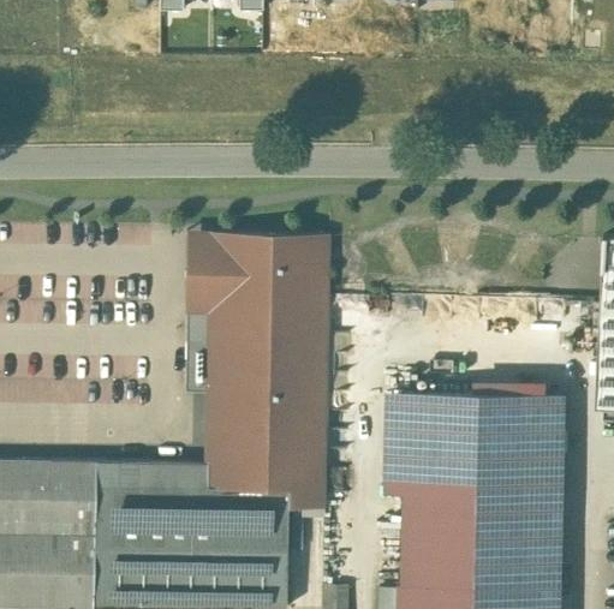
[(182,12),(182,0),(159,0),(160,12),(182,12)]
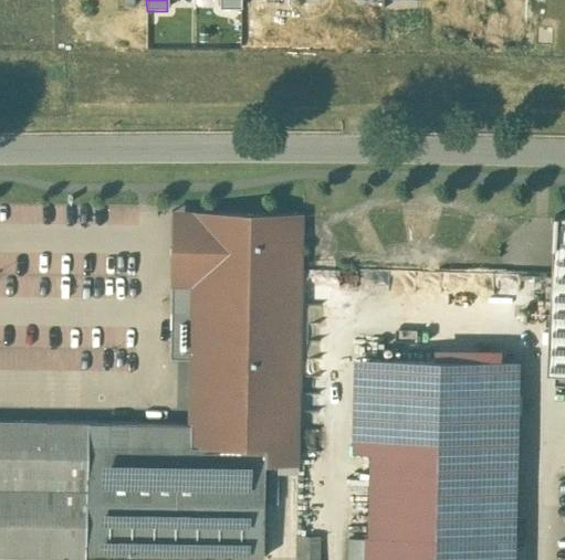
[(220,0),(220,12),(241,12),(241,0),(220,0)]
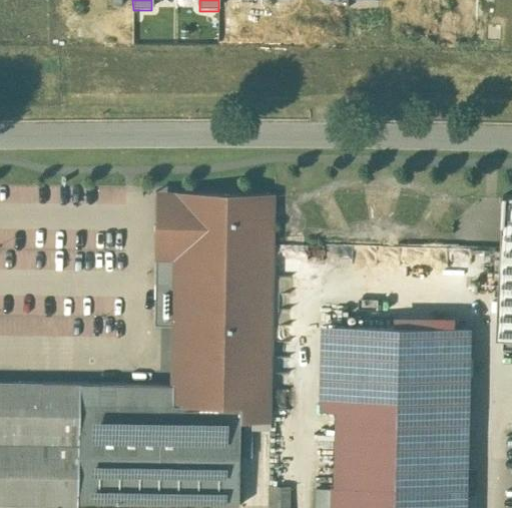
[(274,198),(178,196),(178,195),(176,195),(175,197),(170,197),(170,216),(175,216),(175,222),(174,222),(174,263),(155,262),(155,264),(154,326),(153,328),(173,329),(171,388),(79,386),(78,406),(239,409),(239,425),(271,425),(276,197),(274,197),(274,198)]
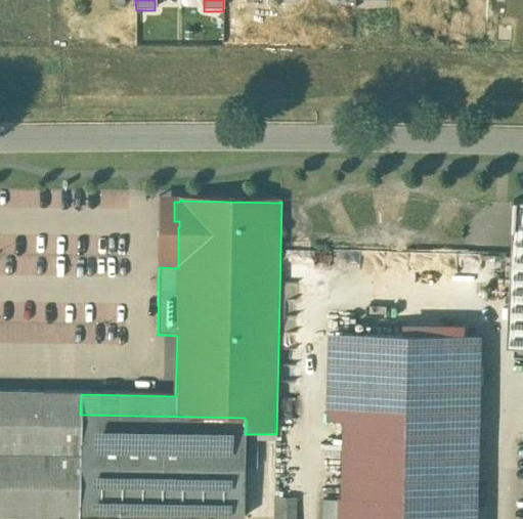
[(522,204),(515,204),(514,232),(508,349),(522,349),(522,204)]
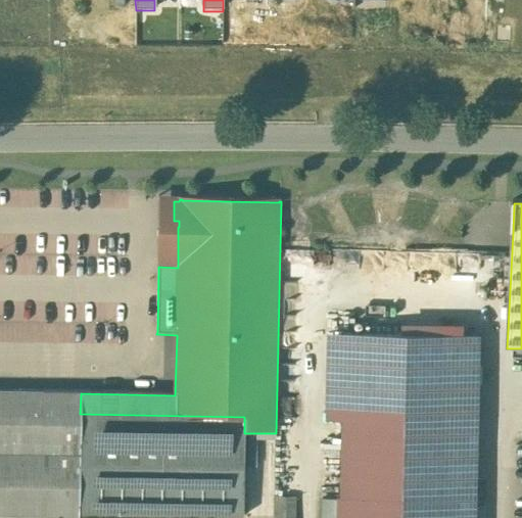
[(479,517),(484,337),(327,334),(325,422),(341,423),(339,517),(479,517)]
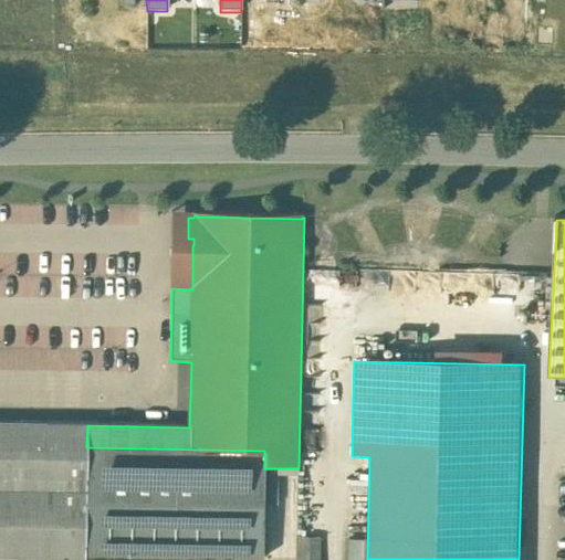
[(87,425),(0,423),(0,489),(85,492),(86,447),(87,425)]
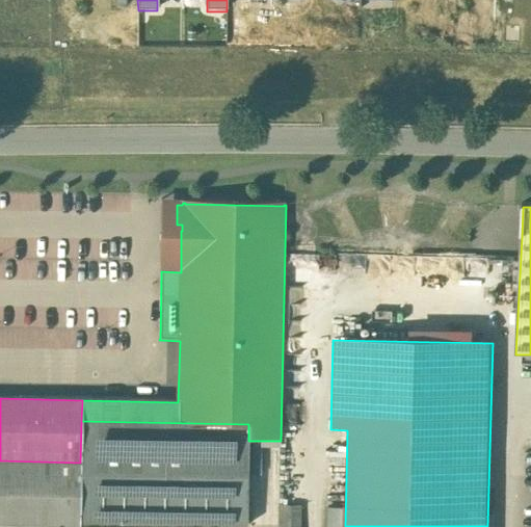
[(248,424),(81,421),(80,463),(79,526),(246,526),(248,441),(248,424)]
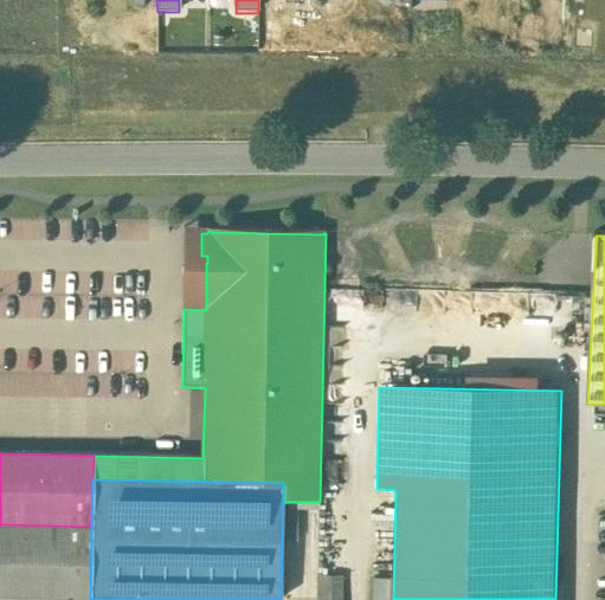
[(91,527),(0,524),(0,597),(60,599),(90,599),(91,527)]
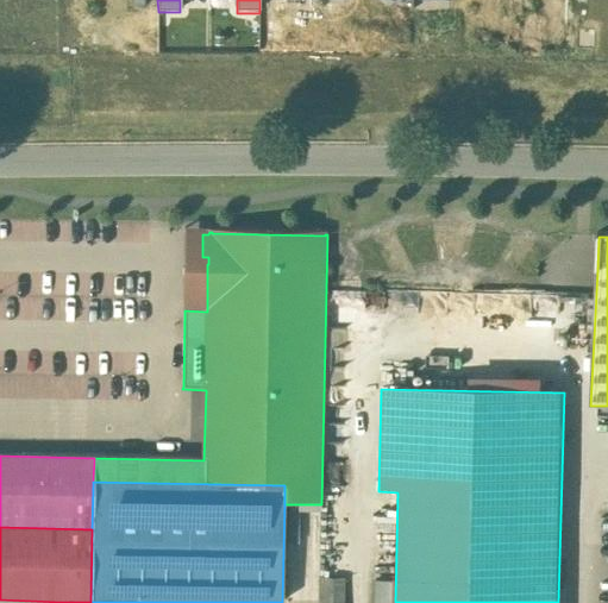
[(342,602),(343,584),(321,583),(320,602),(342,602)]
